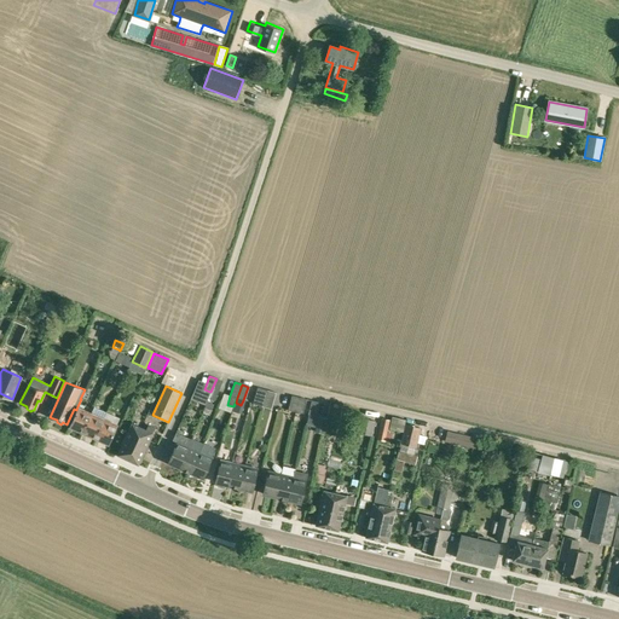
[(253,404),(262,406),(267,391),(258,387),(253,404)]
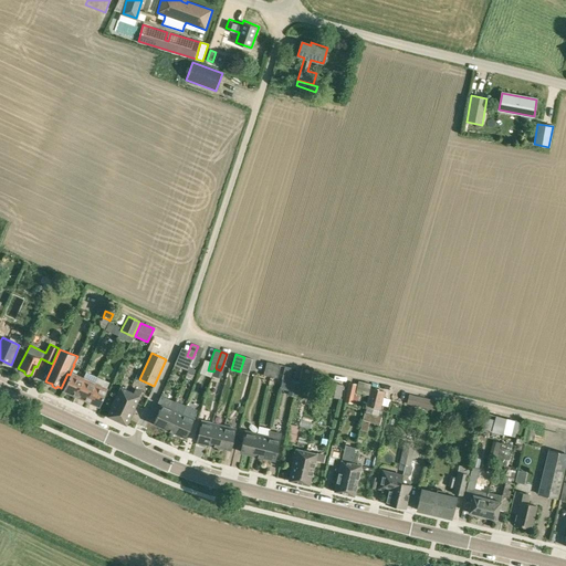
[(192,358),(190,364),(197,367),(200,358),(194,356),(192,358)]
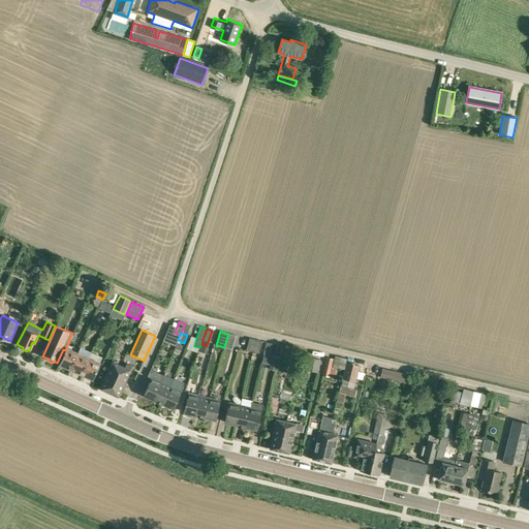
[(228,334),(224,347),(231,349),(236,336),(228,334)]
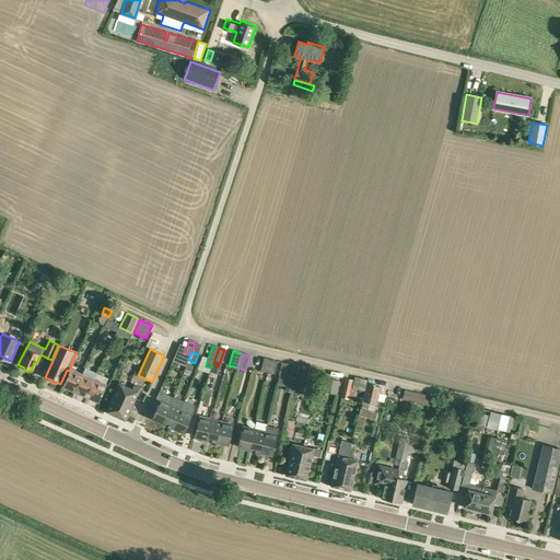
[(271,359),(264,358),(261,371),(268,372),(271,359)]
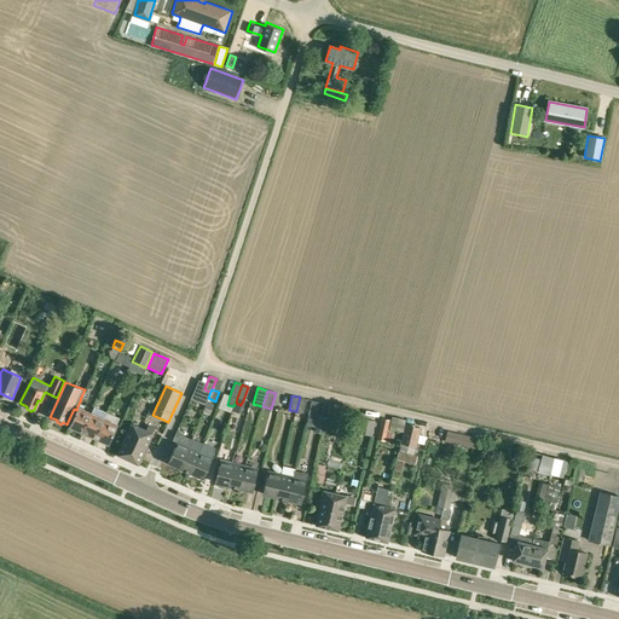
[(300,397),(296,411),(304,414),(307,399),(300,397)]
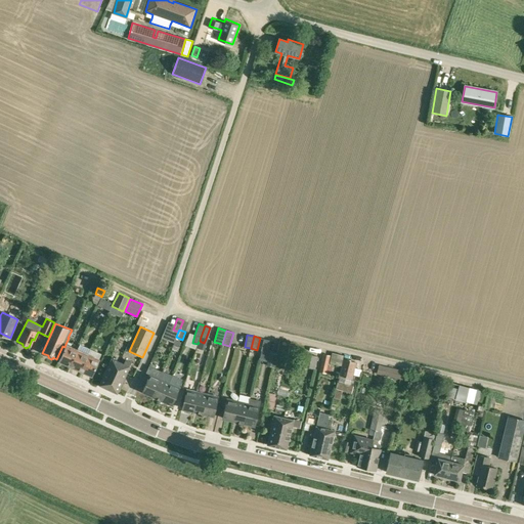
[(264,339),(261,351),(267,352),(270,340),(264,339)]
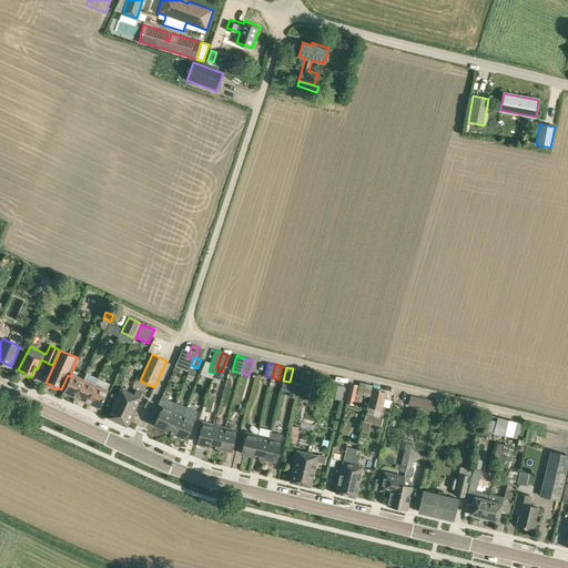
[(70,376),(63,391),(69,393),(70,396),(72,397),(75,396),(83,378),(71,373),(70,376)]
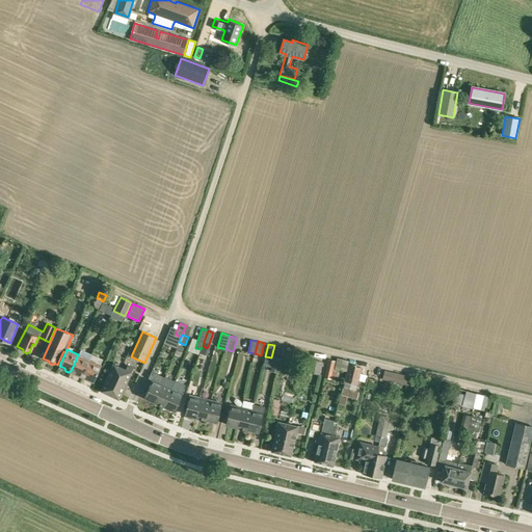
[(89,360),(78,354),(71,371),(76,373),(76,376),(79,377),(81,375),(82,375),(89,360)]
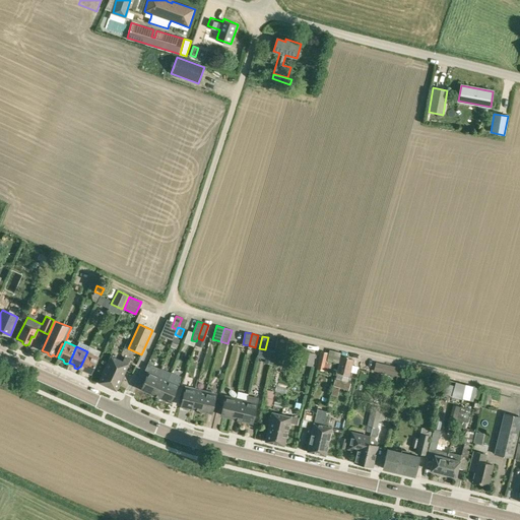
[(273,351),(267,349),(265,359),(264,363),(270,365),(273,351)]
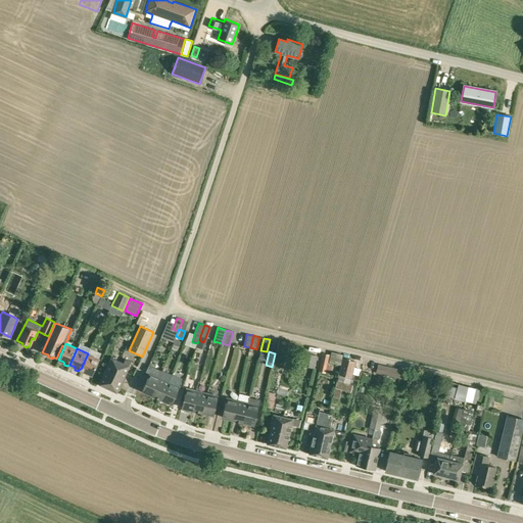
[(343,354),(331,351),(329,362),(340,365),(343,354)]
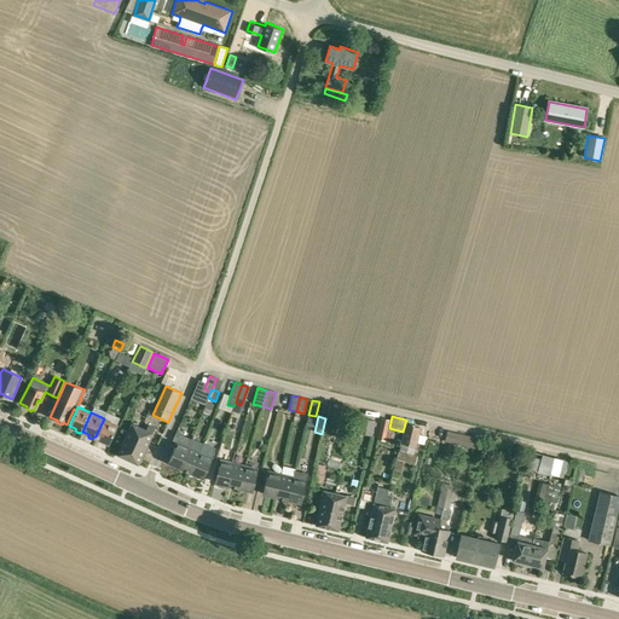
[(106,443),(108,443),(116,424),(104,418),(96,437),(102,440),(102,443),(105,444),(106,443)]
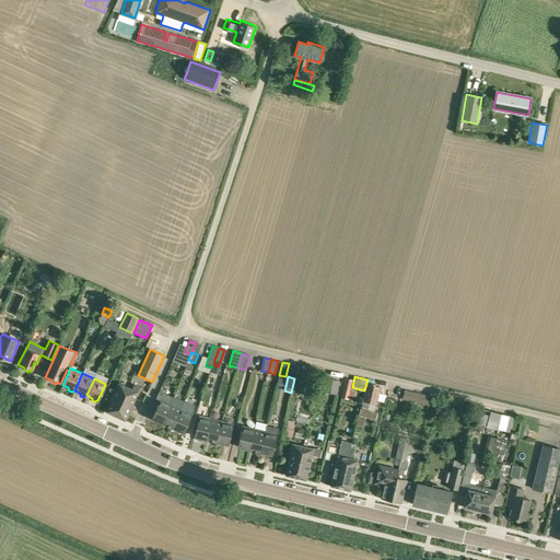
[(337,395),(340,381),(326,378),(324,392),(337,395)]
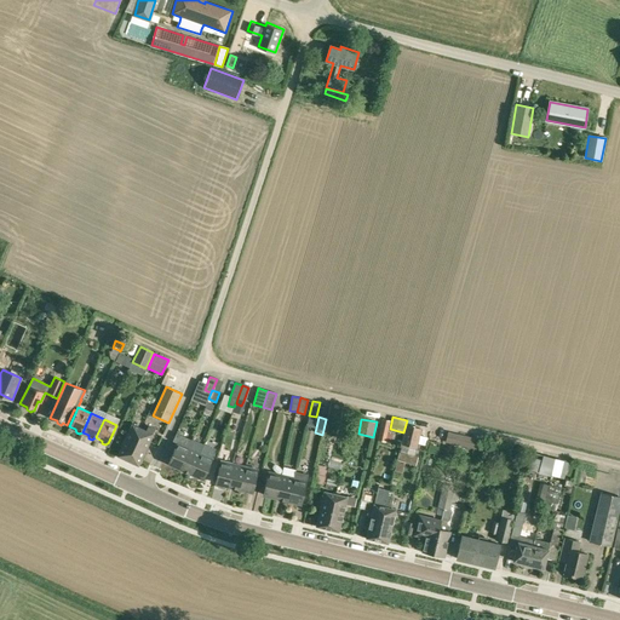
[(383,419),(378,440),(385,442),(390,420),(383,419)]
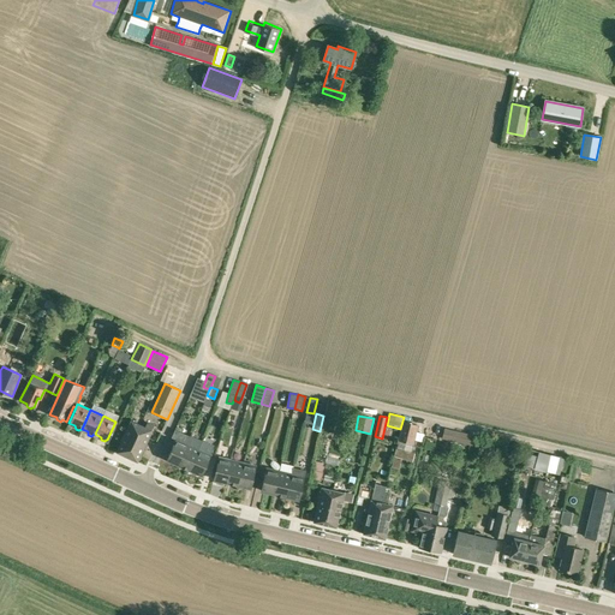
[(117,452),(129,457),(132,448),(130,447),(135,436),(141,440),(145,428),(131,421),(117,452)]
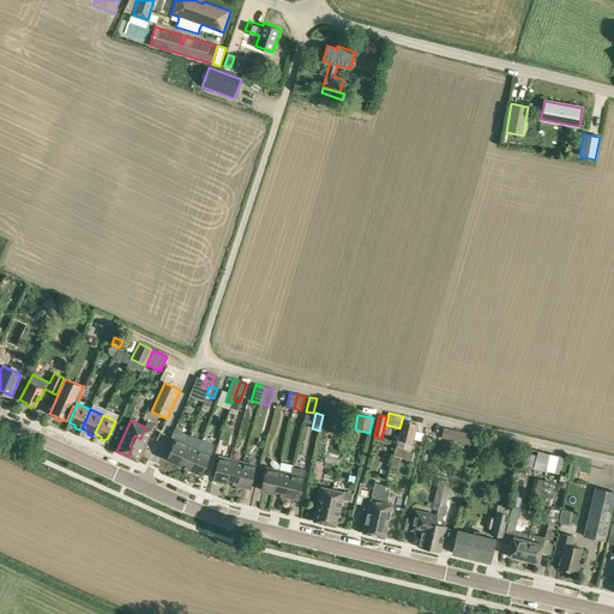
[(132,447),(128,456),(137,461),(154,425),(148,421),(145,427),(140,439),(134,435),(130,446),(132,447)]
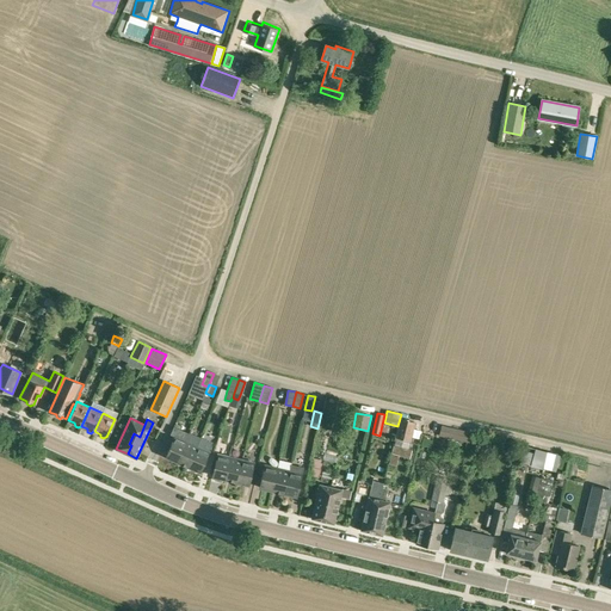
[(409,440),(414,423),(400,419),(395,437),(409,440)]
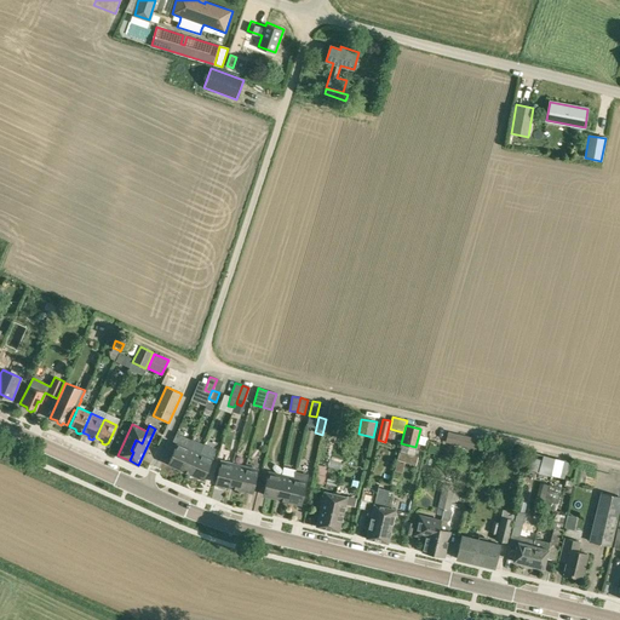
[(458,434),(457,443),(477,448),(480,438),(458,434)]
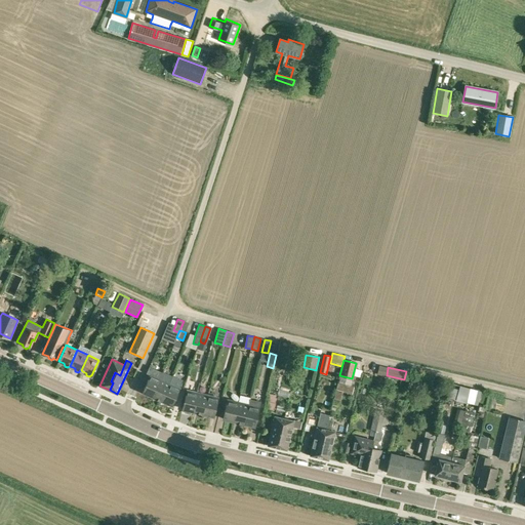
[(143,393),(153,397),(160,379),(151,375),(143,393)]
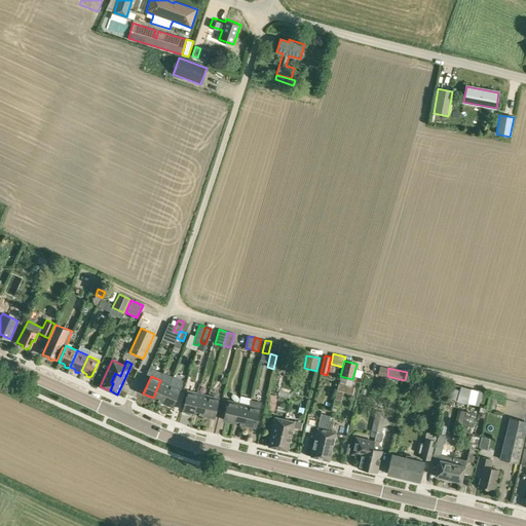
[(171,384),(162,402),(173,407),(184,381),(174,377),(171,384)]
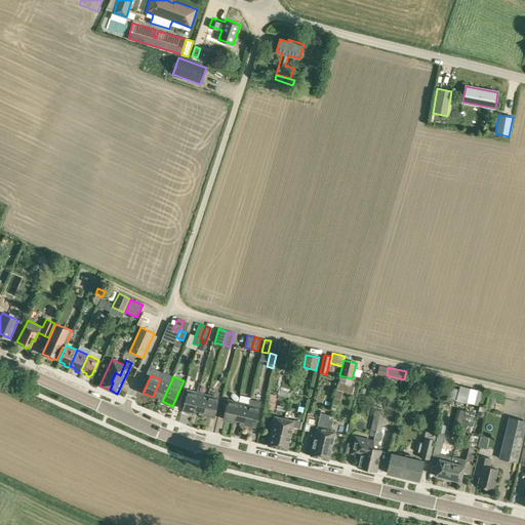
[(160,379),(153,397),(162,401),(170,384),(160,379)]
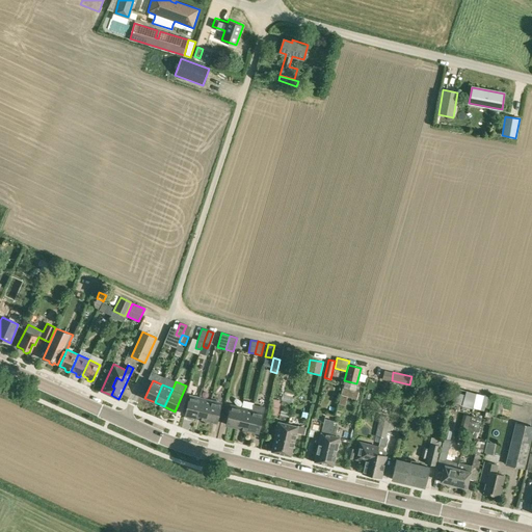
[(202,391),(191,389),(185,415),(187,416),(186,418),(192,420),(193,417),(195,418),(200,398),(202,391)]
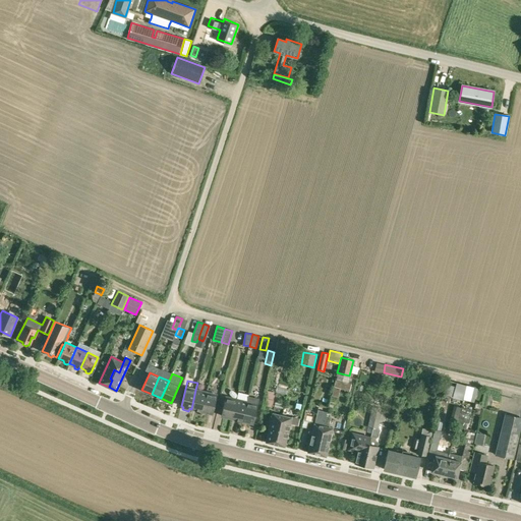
[(463,400),(464,398),(467,386),(467,385),(457,383),(453,398),(463,400)]
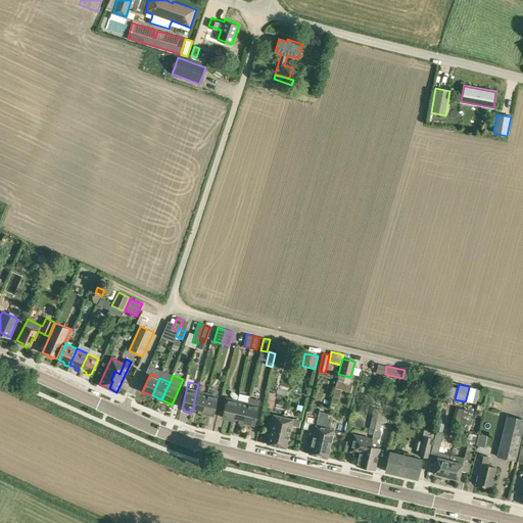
[(333,396),(339,398),(341,389),(335,388),(333,396)]
